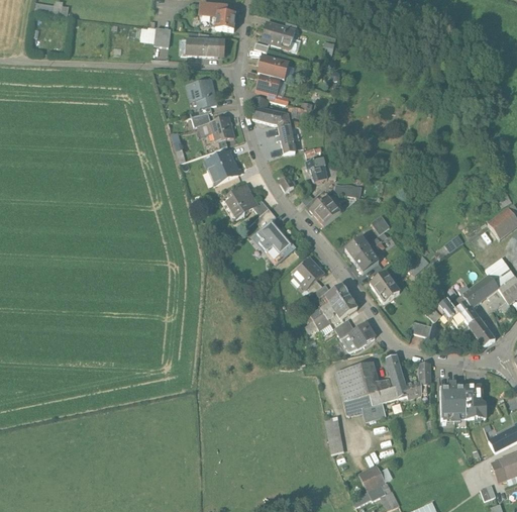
[(37,0),(36,8),(54,9),(55,1),(46,0),(37,0)]
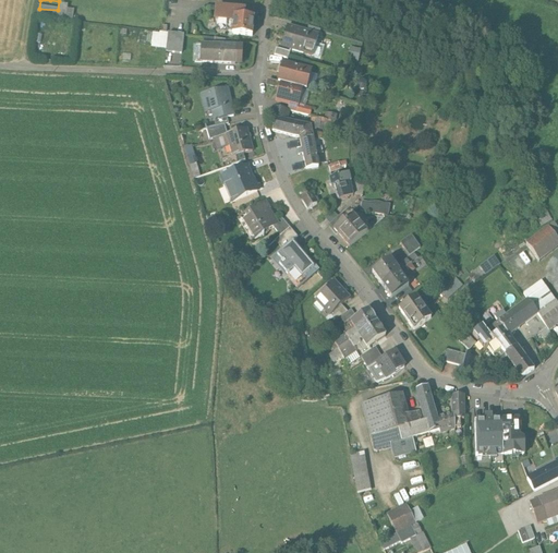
[(70,3),(70,0),(60,0),(60,13),(75,13),(75,3),(70,3)]
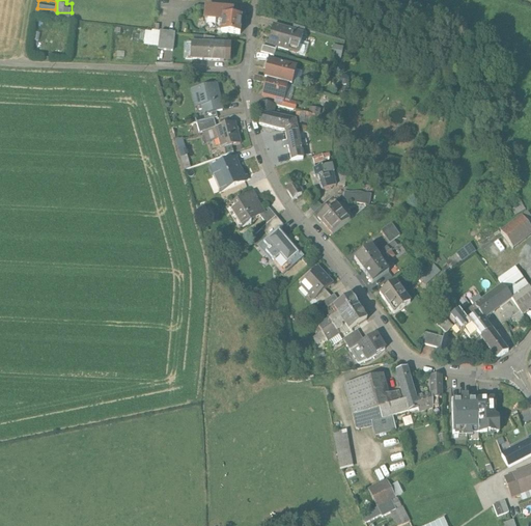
[(232,5),(206,2),(204,15),(206,15),(205,26),(239,29),(241,11),(231,10),(232,5)]
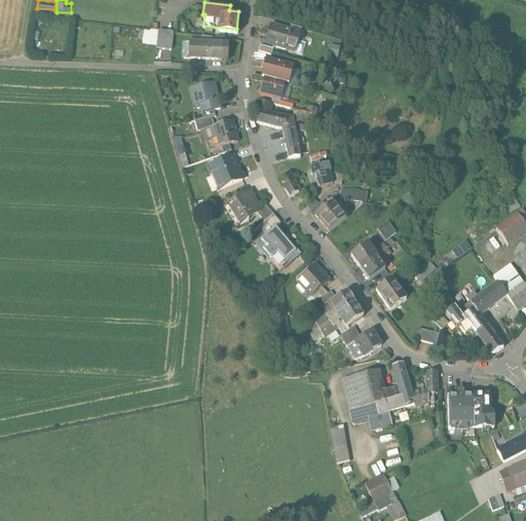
[(290,26),(277,23),(269,21),(265,36),(273,39),(272,41),(284,45),(285,41),(295,44),(299,29),(290,27),(290,26)]
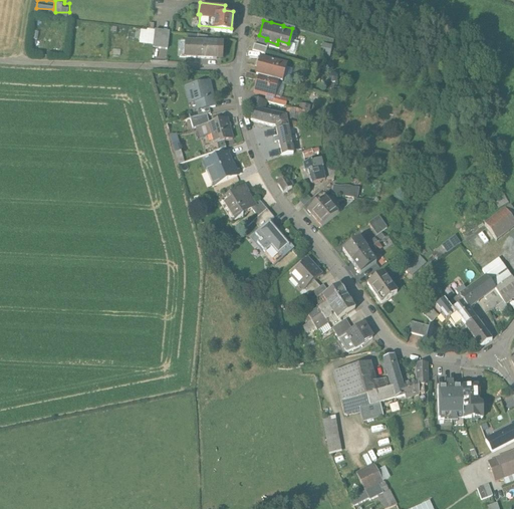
[(172,25),(142,24),(142,40),(171,41),(172,25)]
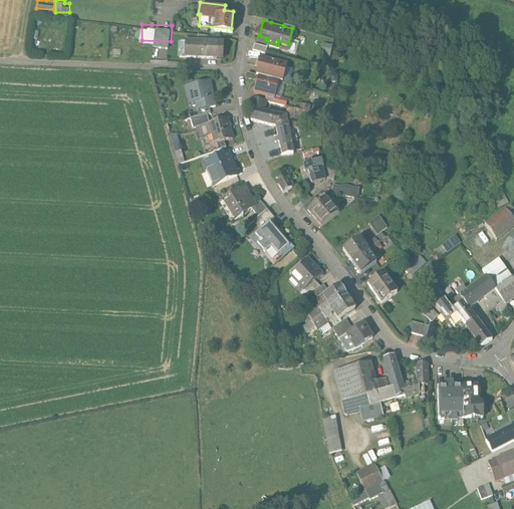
[(217,39),(187,37),(186,53),(216,54),(217,39)]
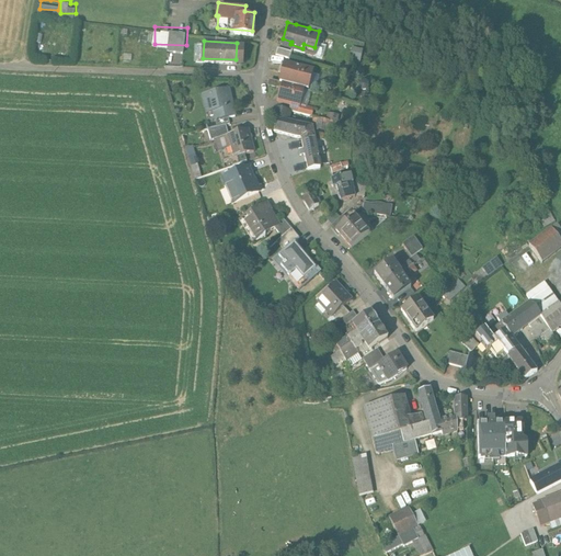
[(364,57),(367,43),(355,41),(352,55),(364,57)]
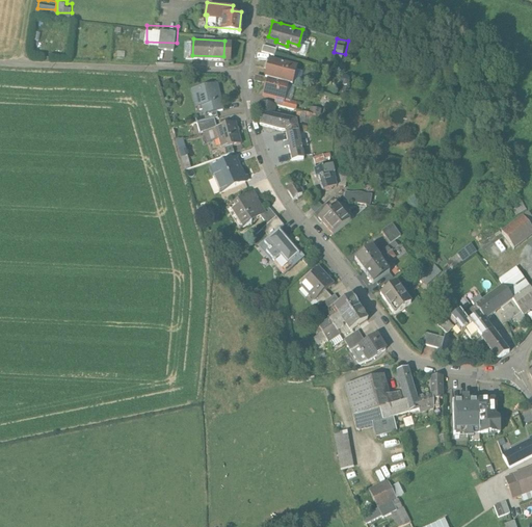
[(275,46),(263,42),(261,48),(274,51),(275,46)]
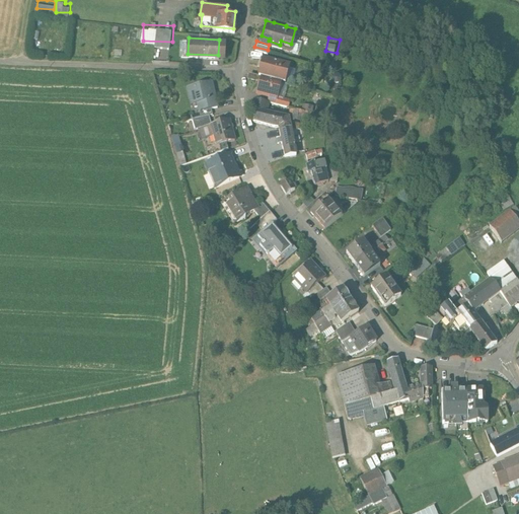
[(289,62),(263,55),(258,72),(262,73),(281,78),(285,79),(289,62)]
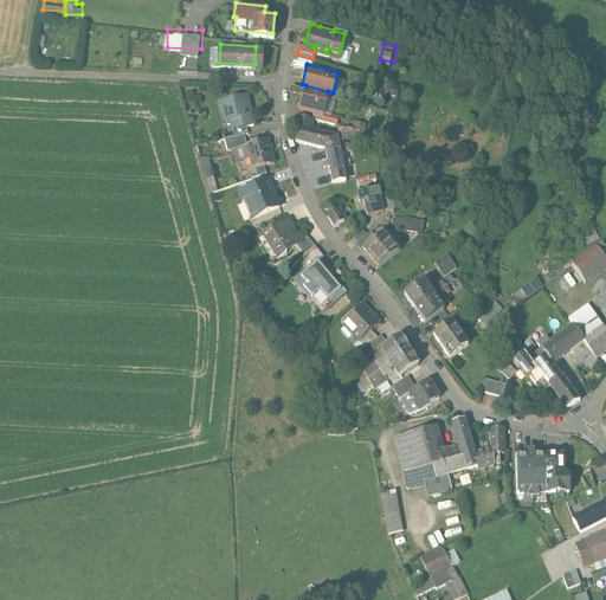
[(328,91),(305,85),(302,105),(316,109),(320,110),(320,109),(322,101),(326,102),(328,91)]
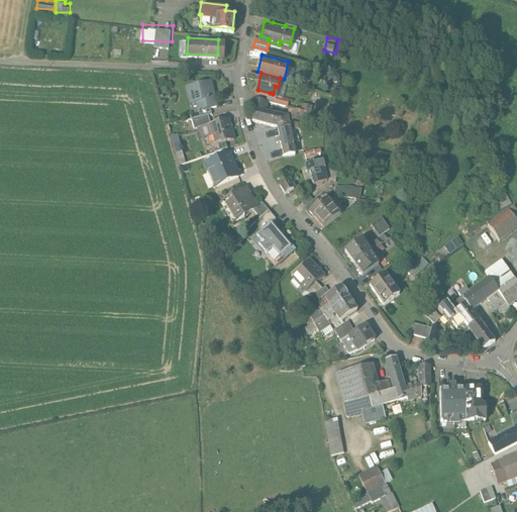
[(210,78),(186,83),(189,93),(195,91),(199,107),(211,104),(216,103),(210,78)]
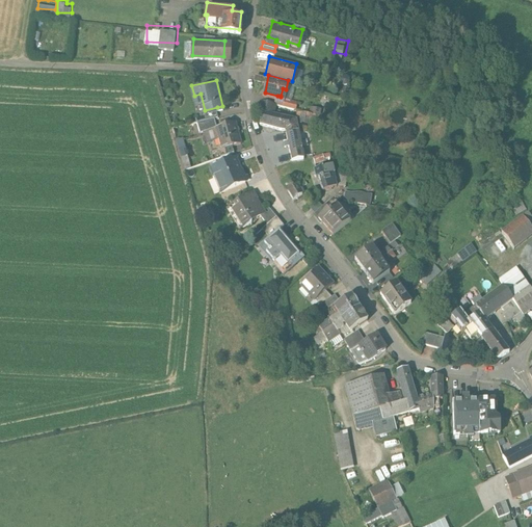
[(295,100),(281,96),(281,97),(277,96),(275,101),(294,106),(295,100)]
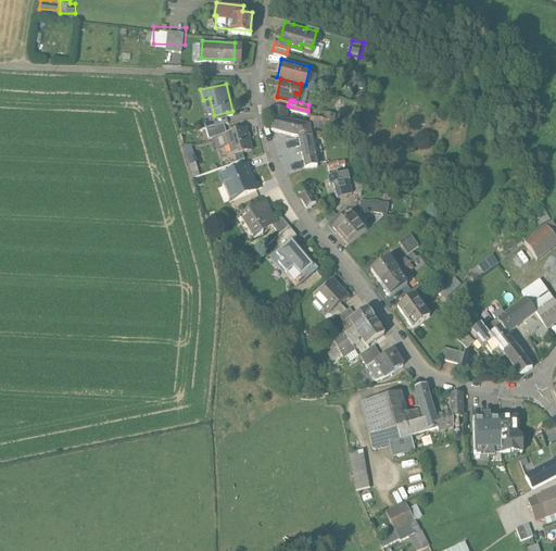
[(227,112),(214,115),(215,122),(224,121),(228,120),(227,112)]
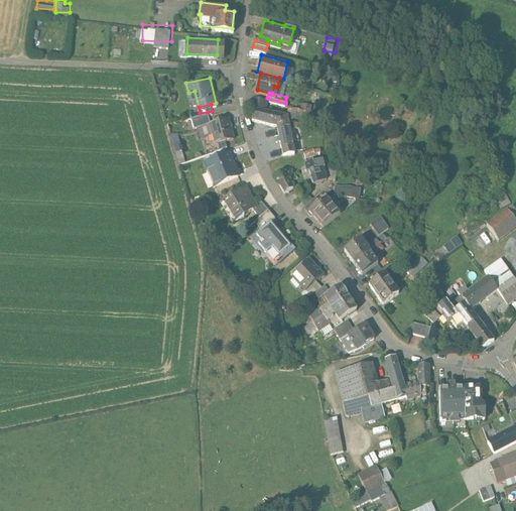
[(286,113),(272,111),(254,106),(252,117),(272,122),(277,123),(277,126),(288,123),(286,113)]
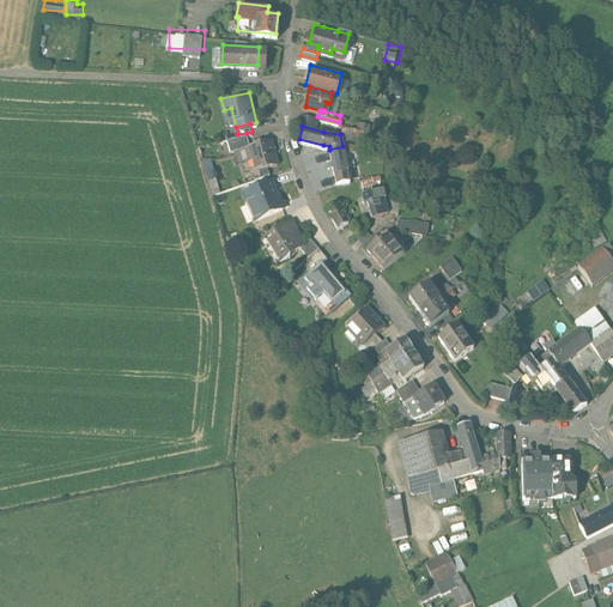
[(237,134),(228,137),(230,149),(237,147),(249,143),(247,133),(237,134)]
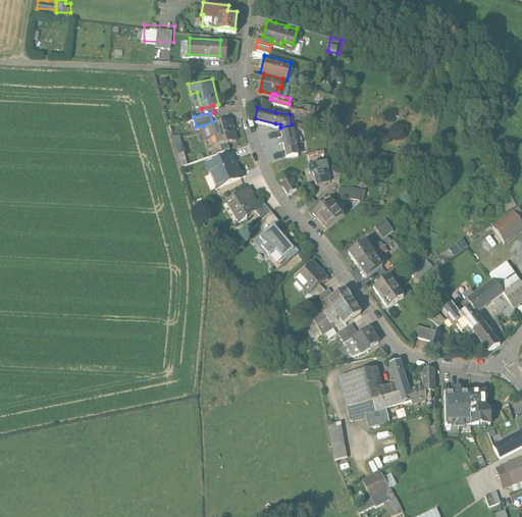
[(230,117),(213,121),(212,121),(202,125),(208,146),(215,144),(227,140),(237,138),(230,117)]
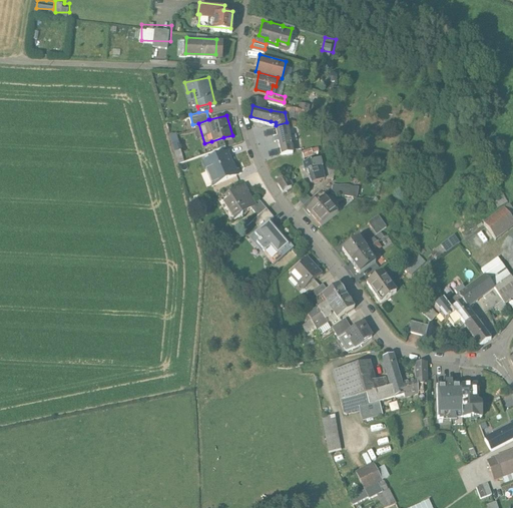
[(287,122),(276,125),(282,151),(293,149),(287,122)]
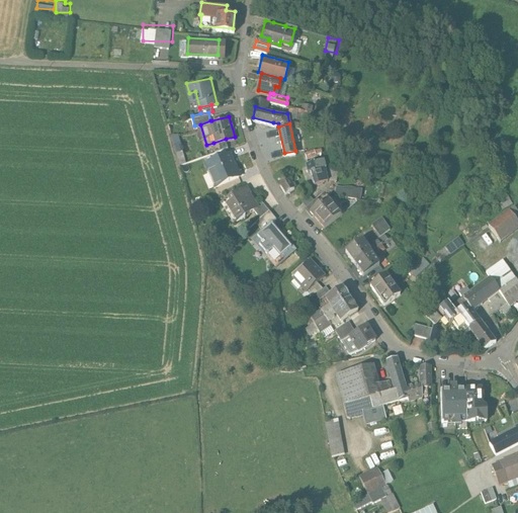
[(177,149),(184,147),(180,130),(173,132),(177,149)]
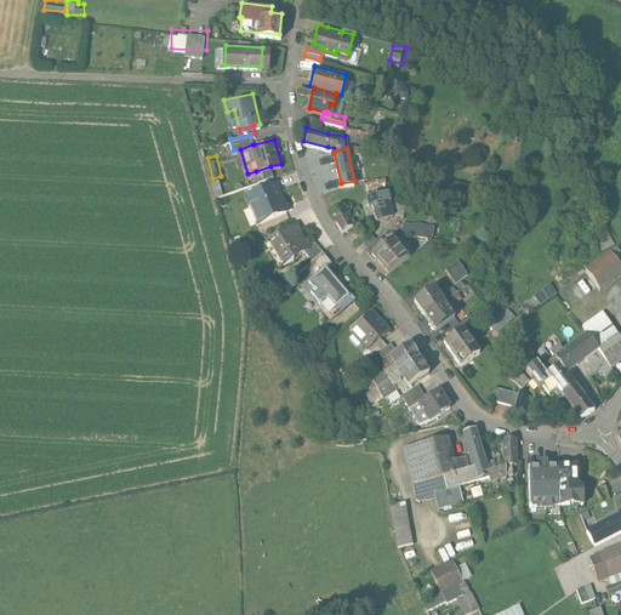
[(271,166),(256,171),(258,180),(273,174),(271,166)]
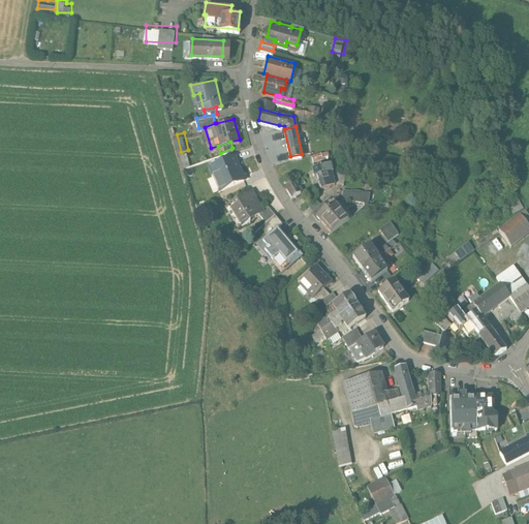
[(232,148),(220,153),(223,159),(232,155),(236,154),(232,148)]
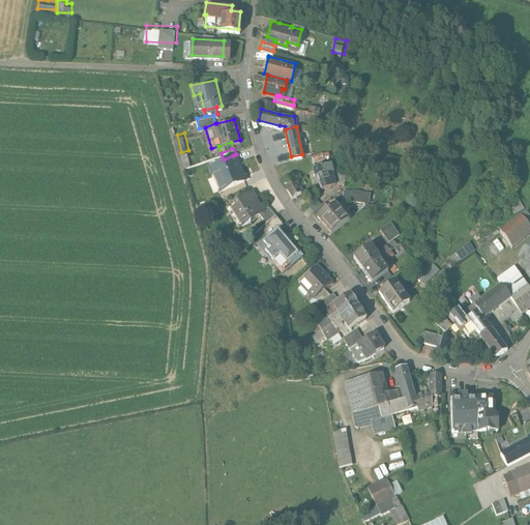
[(321,150),(312,152),(314,159),(324,156),(323,154),(322,151),(321,150)]
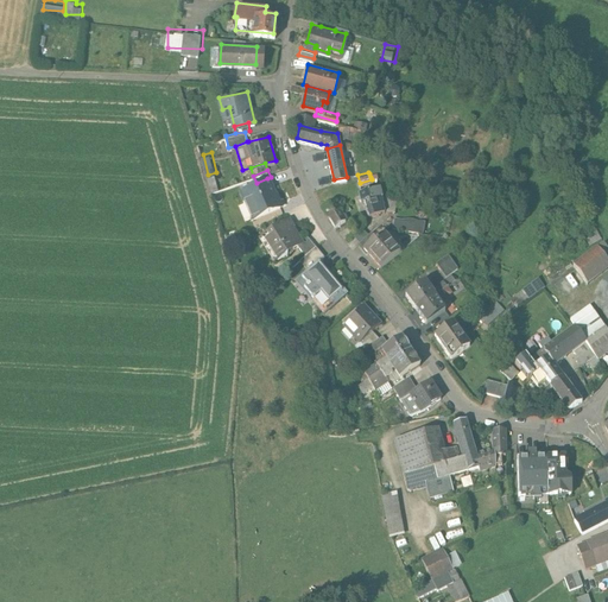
[(372,179),(360,183),(362,190),(373,187),(379,185),(377,176),(371,177),(372,179)]
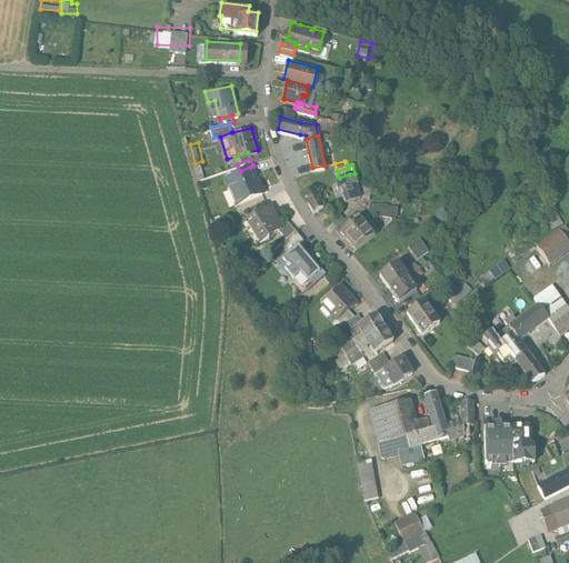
[(240,171),(226,177),(229,186),(233,183),(240,199),(236,201),(236,202),(250,195),(263,190),(258,177),(255,178),(250,167),(240,171)]
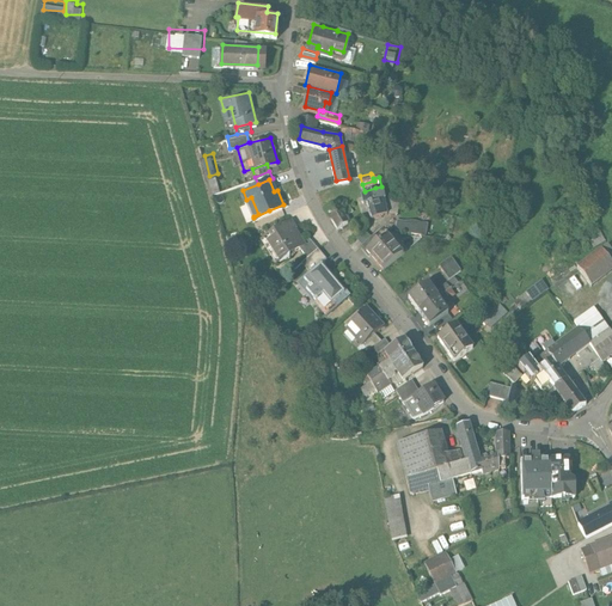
[(365,191),(360,193),(361,196),(363,195),(365,199),(366,199),(368,206),(366,206),(367,209),(369,209),(371,214),(383,209),(380,202),(378,196),(375,188),(365,191)]
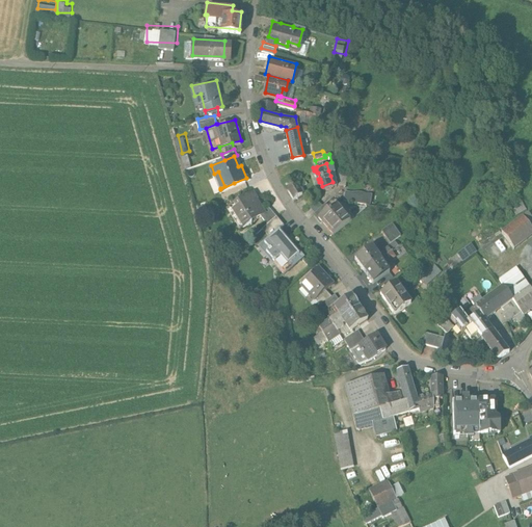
[(293,174),(283,179),(294,195),(303,189),(293,174)]
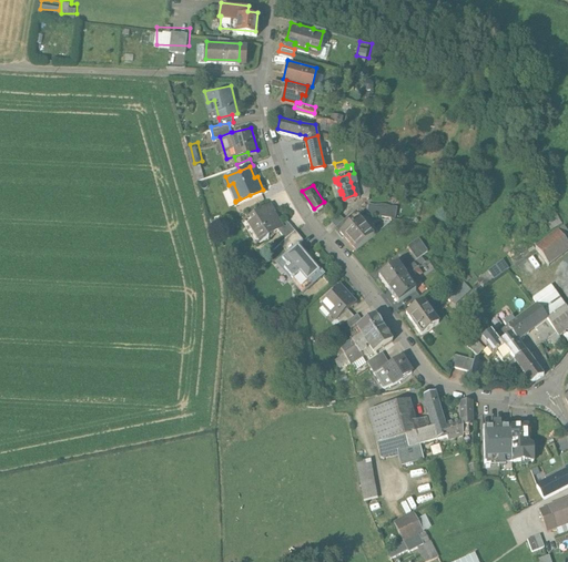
[(263,190),(250,195),(252,203),(265,196),(263,190)]
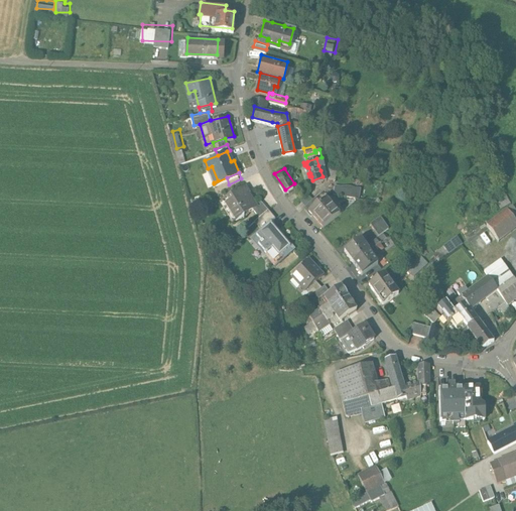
[(336,178),(334,192),(361,195),(363,181),(336,178)]
